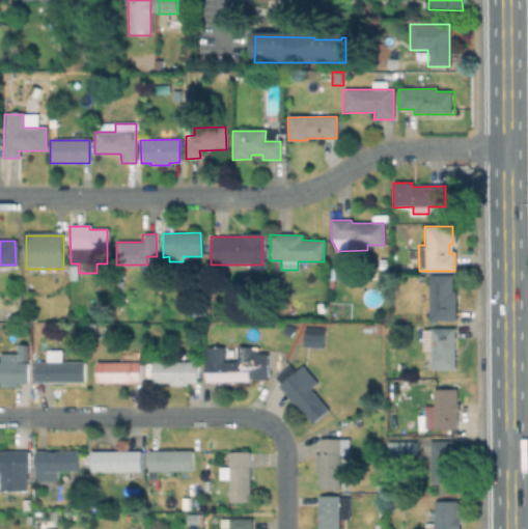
[(68,282),(68,268),(77,268),(77,282),(68,282)]
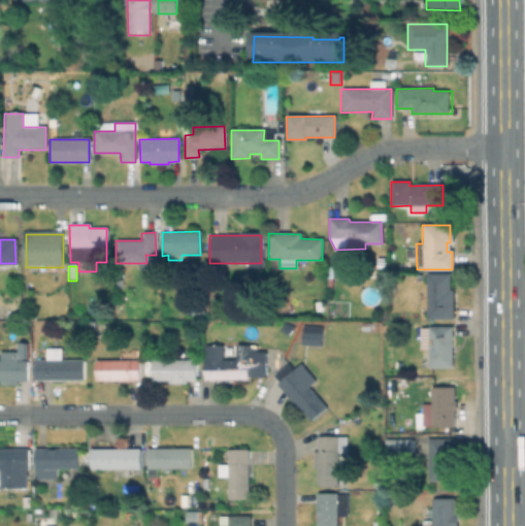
[(452,291),(452,319),(425,319),(426,274),(448,274),(448,291),(452,291)]
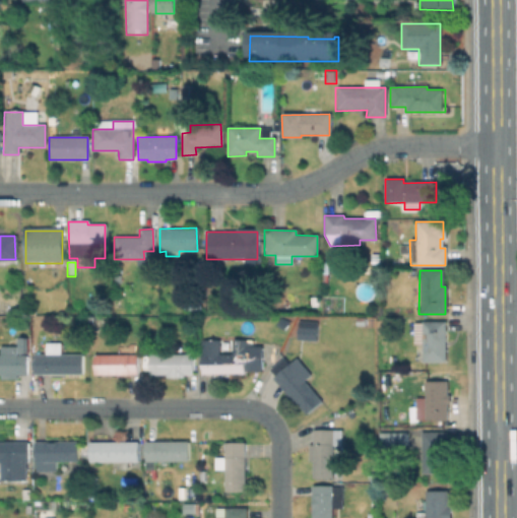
[(298,319),(292,328),(287,325),(294,316),(298,319)]
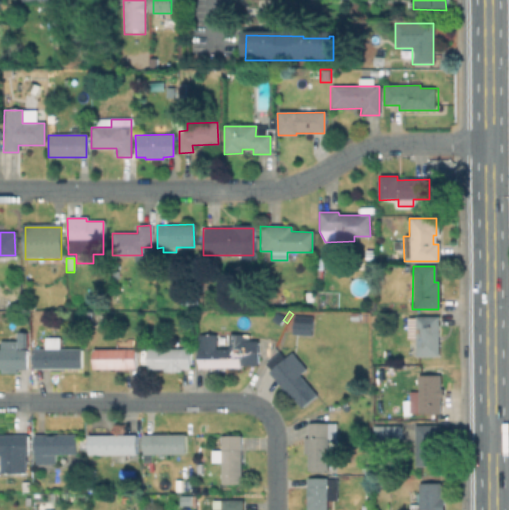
[(79,321),(72,321),(71,313),(79,313),(79,321)]
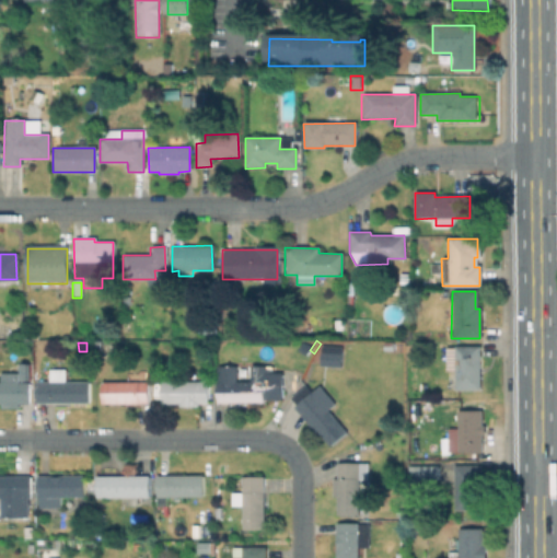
[(309,348),(305,356),(296,350),(300,343),(309,348)]
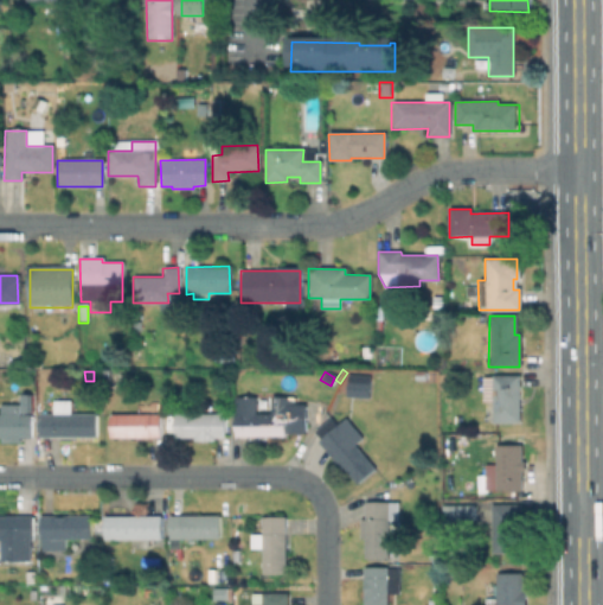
[(367,377),(366,397),(345,396),(346,376),(367,377)]
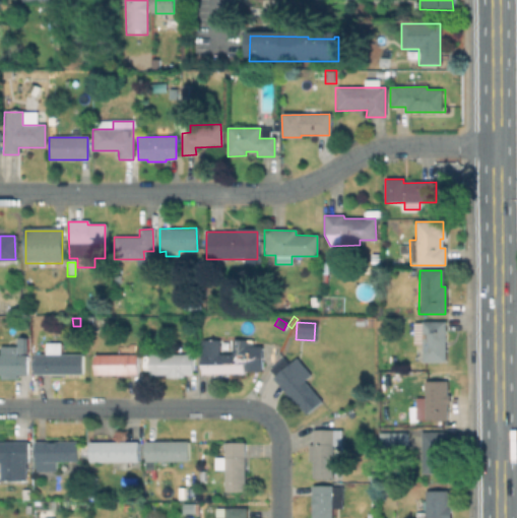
[(444,322),(444,363),(422,363),(422,343),(412,343),(411,323),(444,322)]
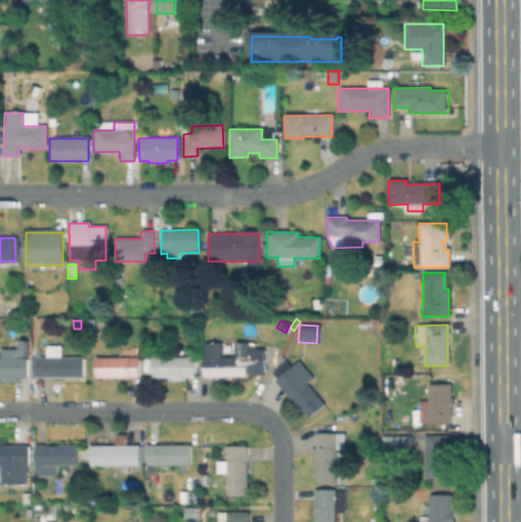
[(25,340),(25,379),(15,379),(15,383),(0,383),(0,349),(14,349),(14,357),(18,357),(18,340),(25,340)]
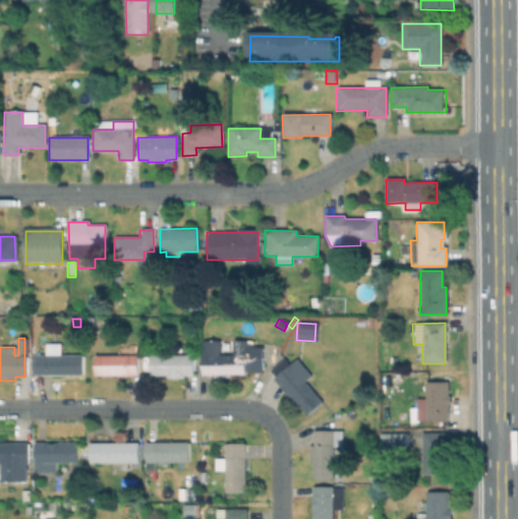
[(221,355),(229,355),(229,344),(252,344),(252,348),(262,348),(262,378),(199,377),(200,342),(221,342),(221,355)]
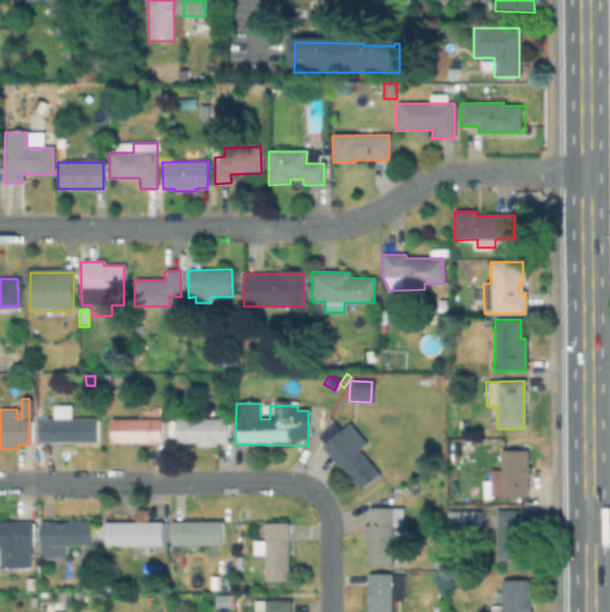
[(159,419),(159,443),(109,443),(109,420),(134,419),(134,409),(148,408),(148,419),(159,419)]
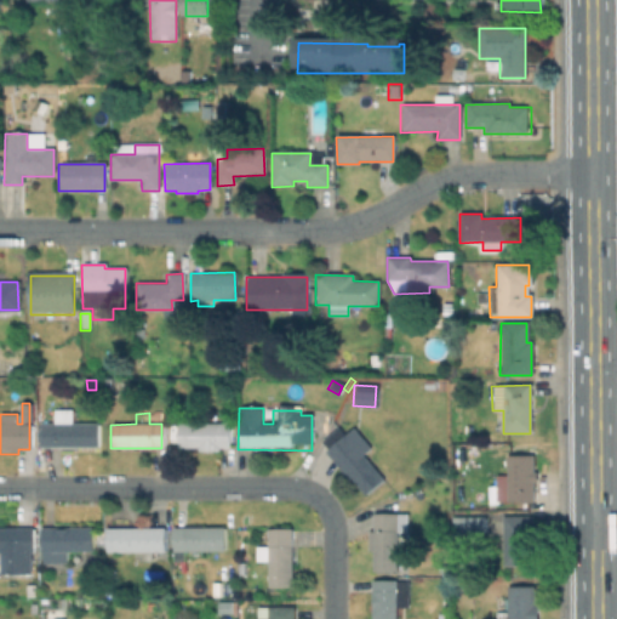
[(226,413),(227,448),(177,448),(176,425),(209,424),(209,414),(226,413)]
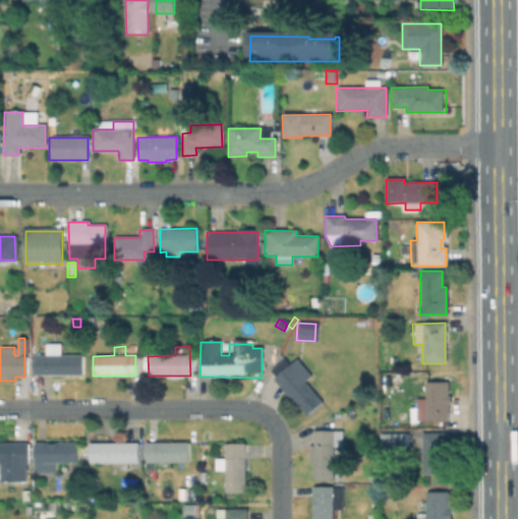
[(61,348),(61,357),(81,358),(81,378),(35,378),(35,354),(47,354),(47,347),(61,348)]
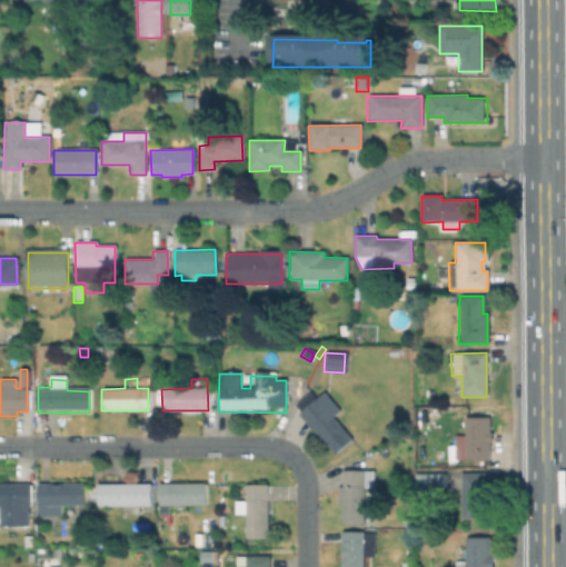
[(309,391),(315,399),(324,393),(333,403),(325,410),(349,439),(334,453),(321,438),(319,440),(297,415),(300,411),(294,405),(309,391)]
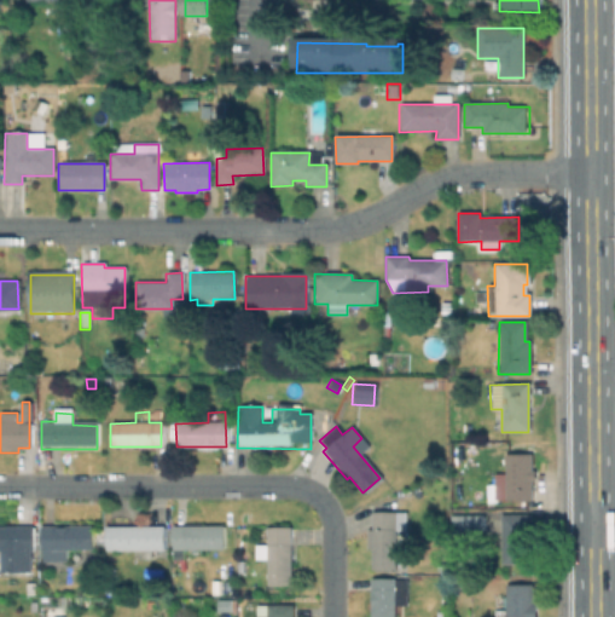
[(529,455),(529,473),(533,473),(533,490),(529,490),(531,500),(505,500),(505,503),(489,503),(489,474),(503,474),(503,455),(529,455)]
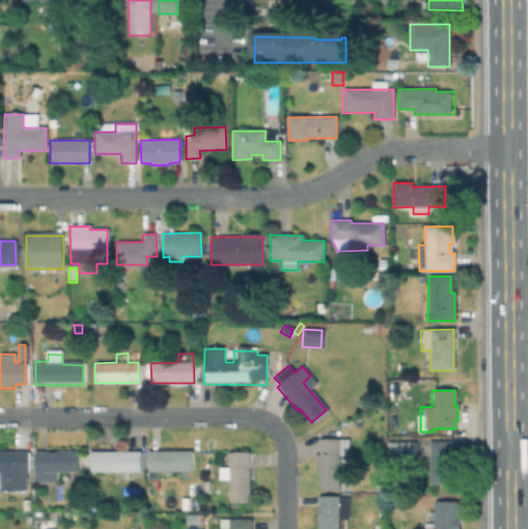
[(346,440),(346,462),(338,462),(337,489),(318,489),(318,471),(313,471),(313,454),(318,454),(318,440),(346,440)]
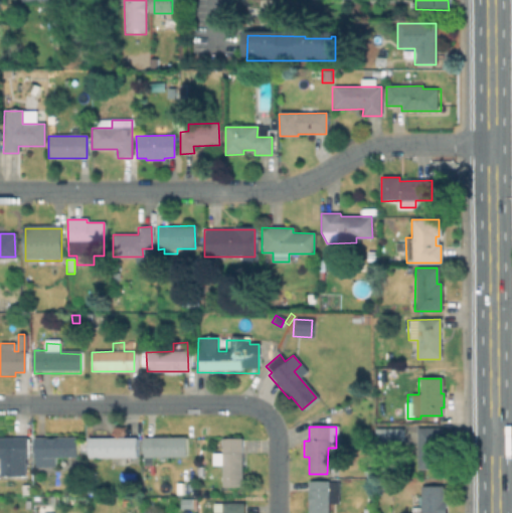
[(441,429),(441,468),(415,469),(415,429),(441,429)]
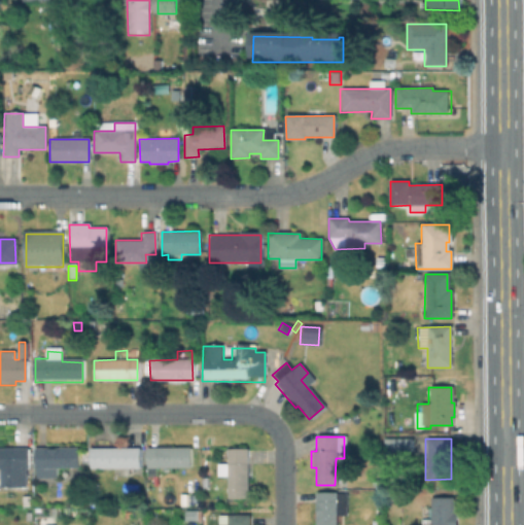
[(411,440),(411,452),(398,452),(398,458),(382,457),(382,440),(411,440)]
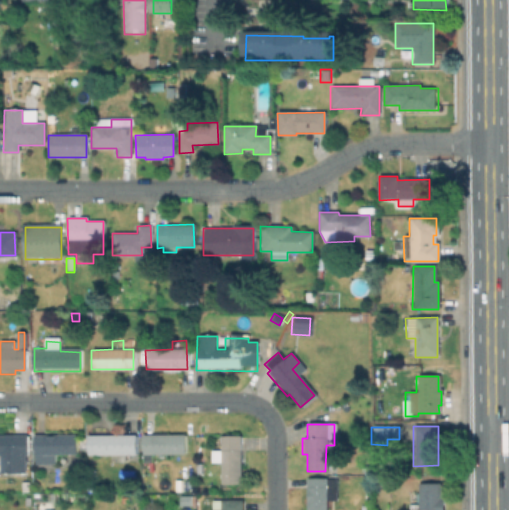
[(75,435),(75,455),(54,455),(54,464),(34,464),(33,436),(75,435)]
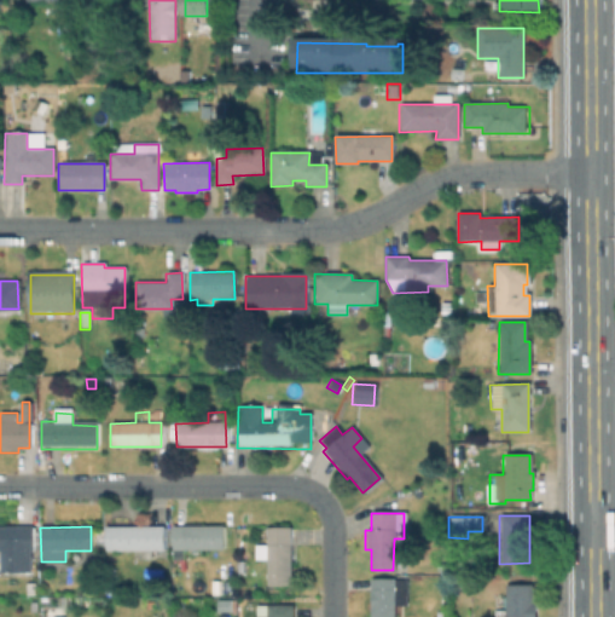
[(222,526),(222,551),(183,551),(183,559),(172,559),(172,526),(222,526)]
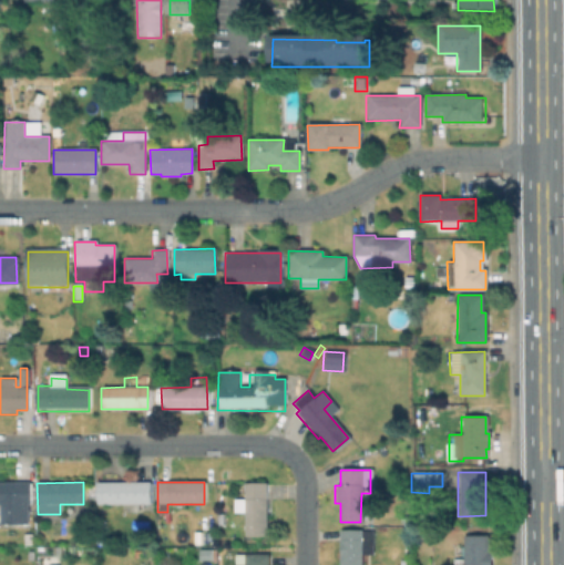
[(26,503),(26,524),(0,524),(0,483),(29,483),(29,503),(26,503)]
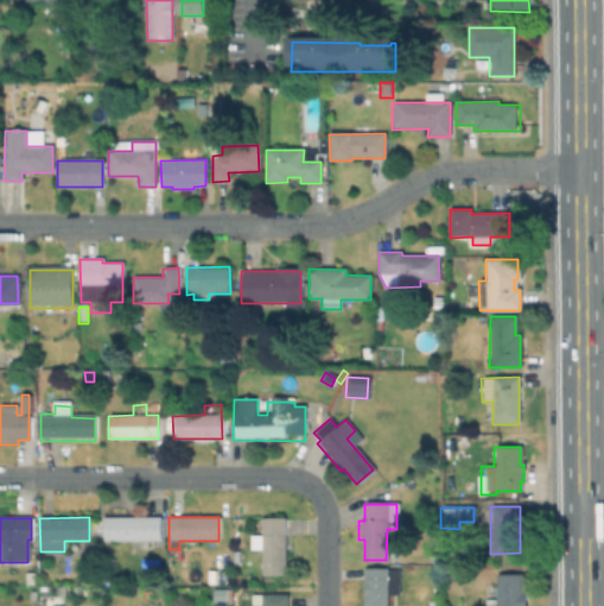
[(159,518),(160,541),(147,541),(148,549),(132,549),(132,541),(105,541),(105,518),(159,518)]
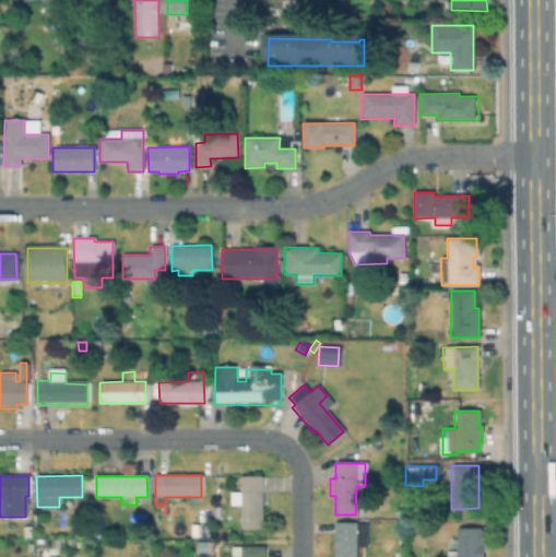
[(262,477),(262,529),(241,529),(241,505),(231,505),(231,494),(241,494),(241,477),(262,477)]
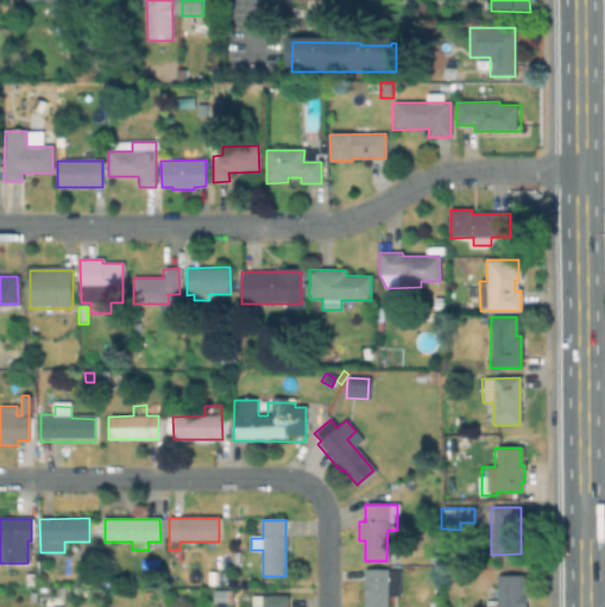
[(397,570),(398,595),(386,595),(386,606),(364,606),(364,570),(397,570)]
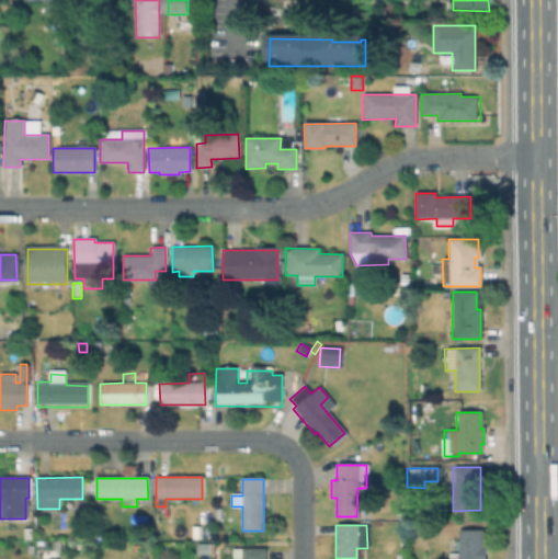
[(481,531),(481,546),(486,546),(486,558),(447,558),(447,554),(455,554),(455,531),(481,531)]
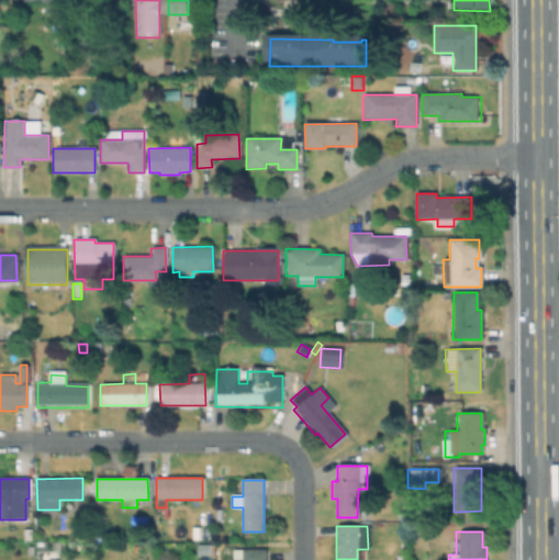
[(265,550),(265,559),(231,559),(232,550),(265,550)]
